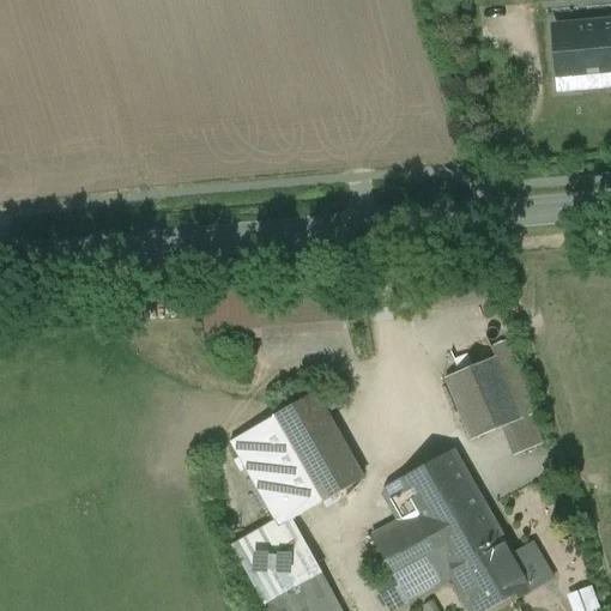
[(610,20),(552,26),(558,89),(610,83),(610,20)]
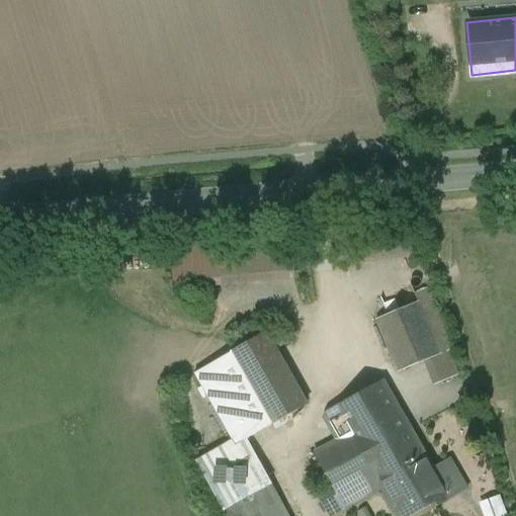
[(410,278),(409,280),(410,282),(411,284),(413,285),(415,286),(417,285),(419,284),(420,282),(421,280),(420,278),(419,276),(417,275),(415,275),(413,275),(411,276),(410,278)]
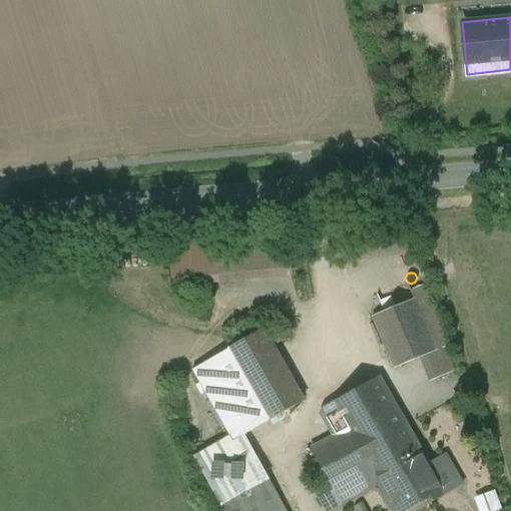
[(413,298),(371,315),(393,367),(435,349),(429,334),(440,330),(422,284),(410,289),(413,298)]
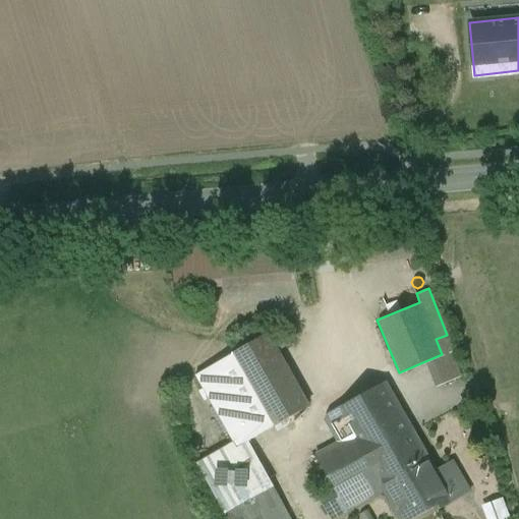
[(266,333),(194,373),(236,446),(247,440),(272,425),(307,405),(266,333)]
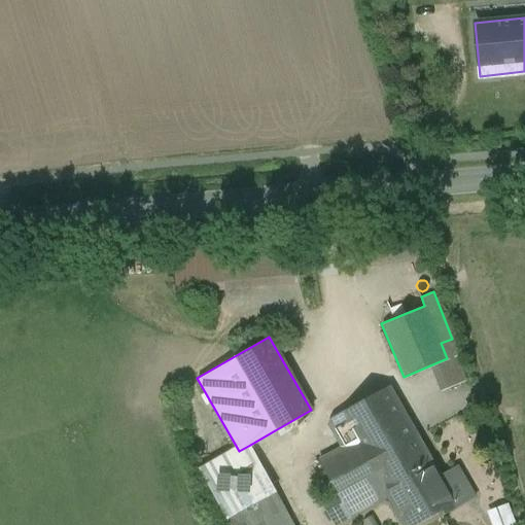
[(445,484),(388,386),(388,387),(388,388),(342,412),(343,413),(330,419),(337,430),(348,423),(357,439),(388,494),(406,524),(412,524),(455,501),(445,484)]
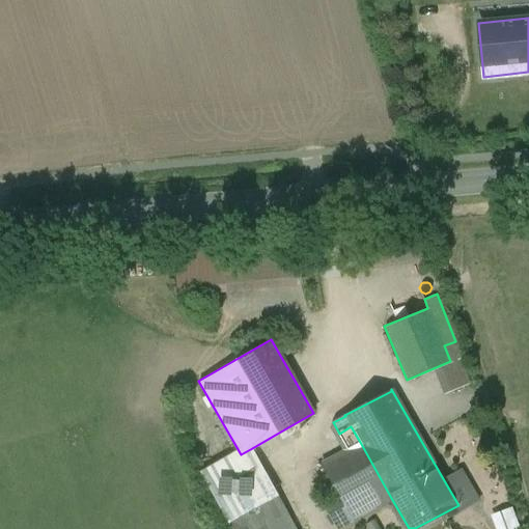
[(360,442),(321,463),(353,519),(391,498),(360,442)]
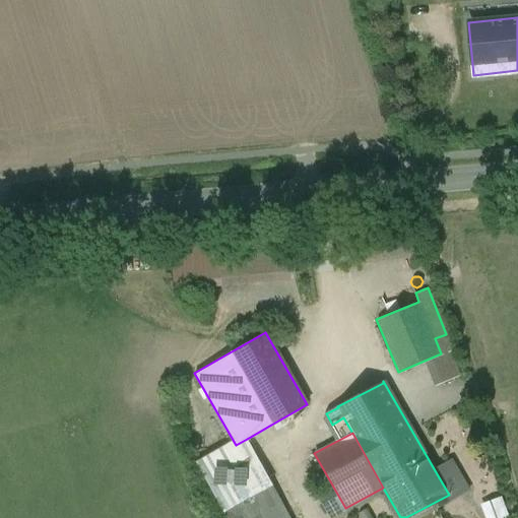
[(236,445),(199,466),(222,509),(271,482),(247,439),(236,445)]
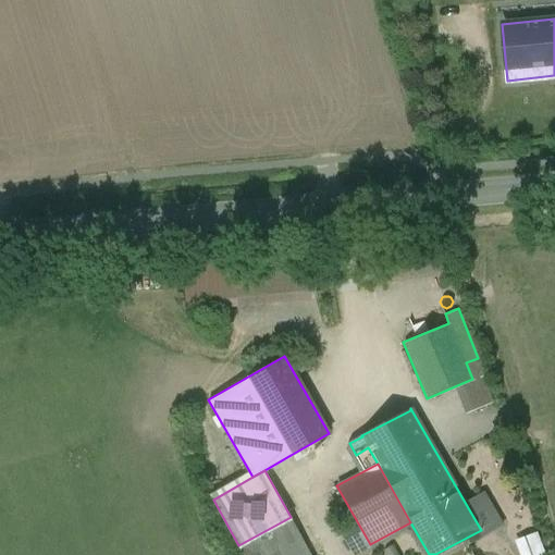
[(500,520),(483,492),(472,498),(471,502),(475,508),(470,512),(481,530),(500,520)]
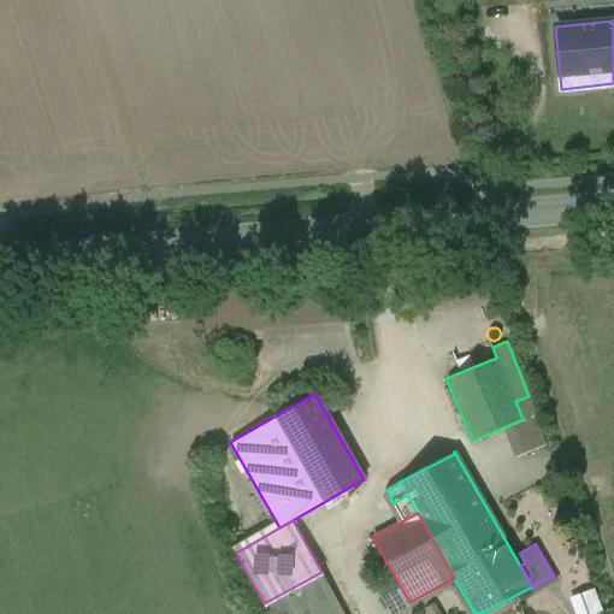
[(344,613),(322,572),(264,603),(269,613),(344,613)]
